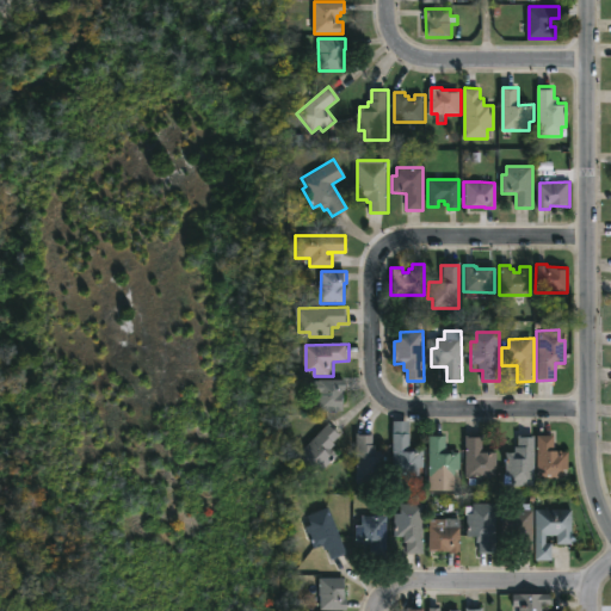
[(347,389),(347,402),(345,402),(345,408),(321,408),(321,393),(314,393),(314,378),(347,378),(347,389)]
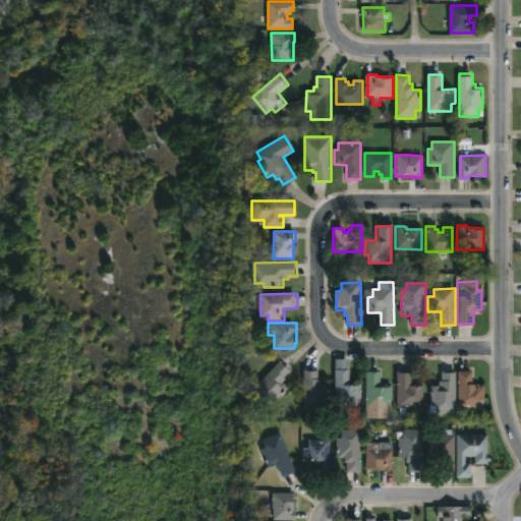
[(351,360),(351,384),(363,385),(363,407),(348,408),(348,404),(338,404),(338,360),(351,360)]
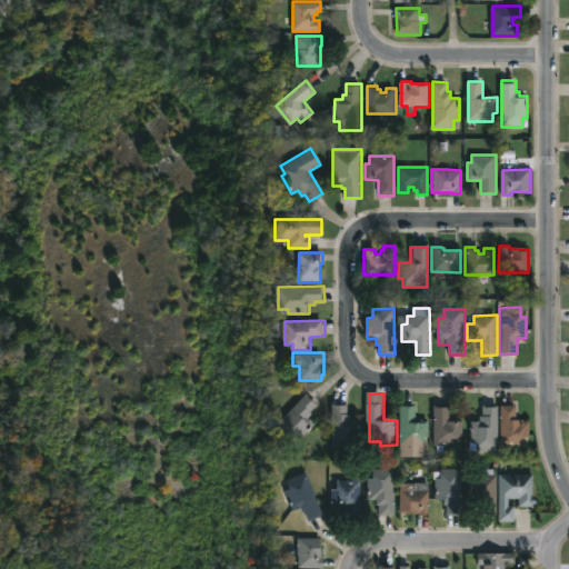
[(323,421),(299,447),(278,427),(309,395),(320,405),(313,411),(323,421)]
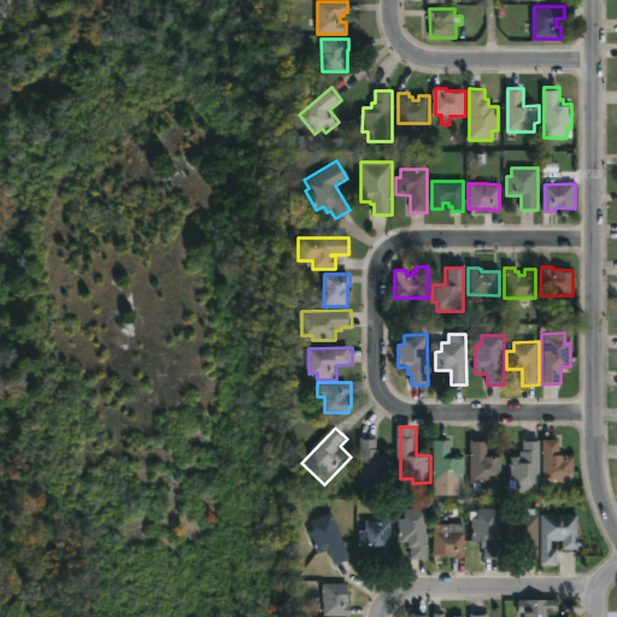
[(375,439),(375,450),(378,450),(378,454),(388,454),(388,488),(359,488),(359,438),(375,439)]
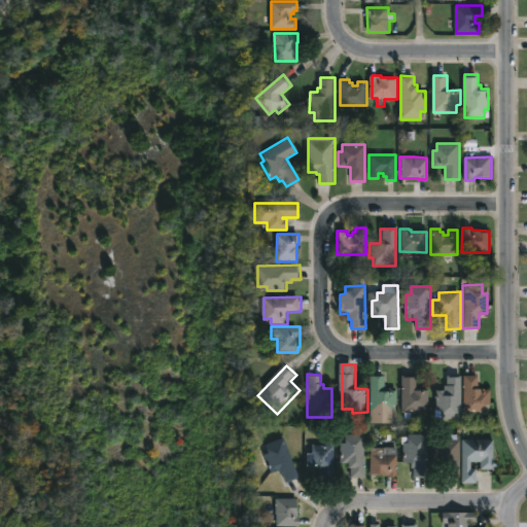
[(386,376),(386,388),(392,388),(392,390),(398,390),(398,405),(393,406),(393,422),(372,423),(372,376),(386,376)]
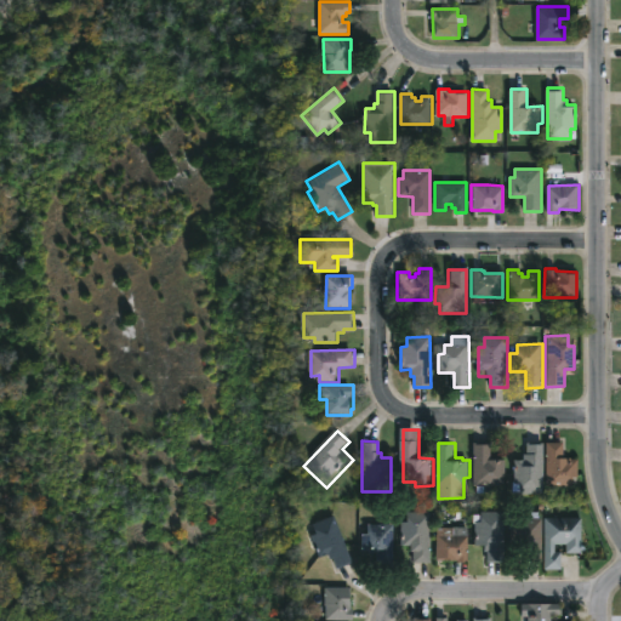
[(491,443),(491,457),(506,459),(506,477),(503,477),(503,485),(485,485),(485,494),(477,494),(477,485),(474,485),(474,443),(491,443)]
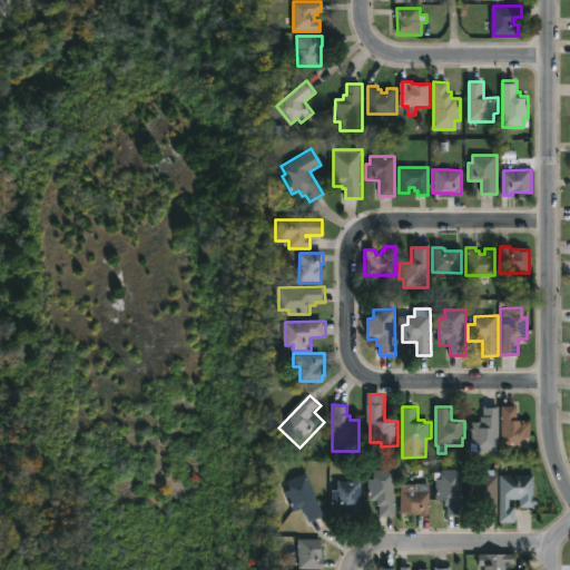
[(497,406),(497,446),(493,446),(493,451),(475,451),(475,444),(470,444),(470,422),(478,422),(478,418),(481,418),(481,406),(497,406)]
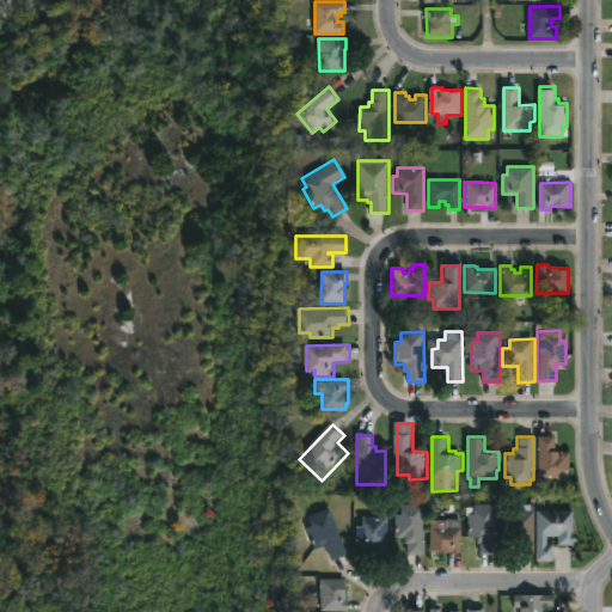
[(556,436),(556,451),(570,453),(569,476),(567,476),(567,479),(539,478),(539,436),(556,436)]
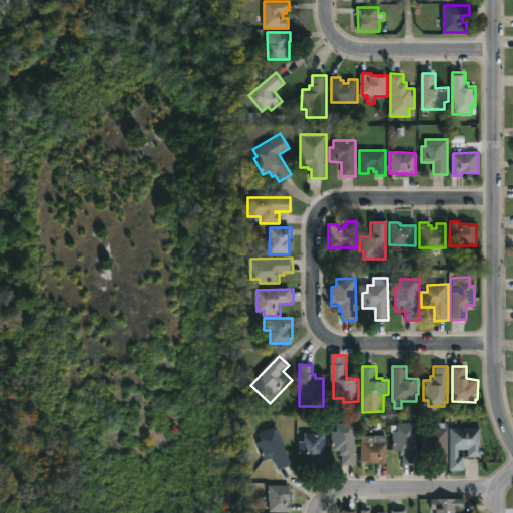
[(355,423),(355,465),(341,465),(341,456),(338,456),(338,451),(331,451),(331,432),(335,432),(335,423),(355,423)]
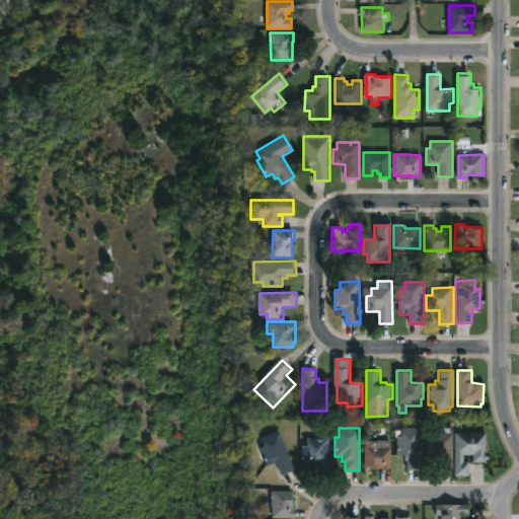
[(422,428),(422,470),(408,470),(408,461),(406,461),(406,455),(397,455),(398,438),(396,438),(396,431),(402,431),(402,428),(422,428)]
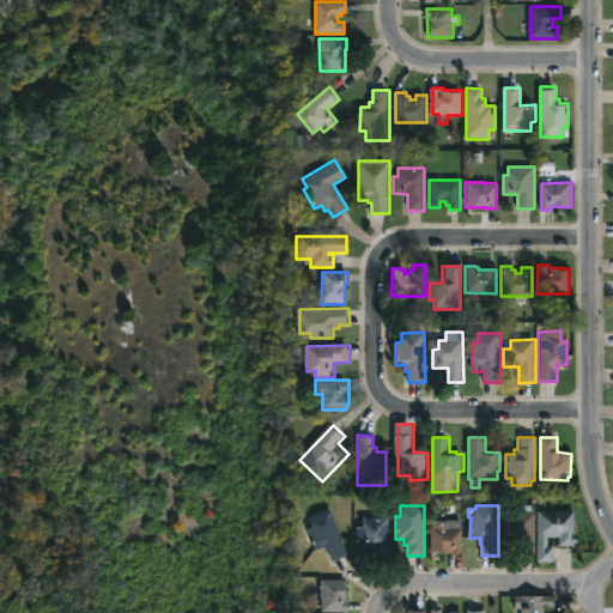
[(332,510),(351,556),(335,562),(332,551),(328,553),(326,547),(317,551),(309,529),(314,527),(310,519),(332,510)]
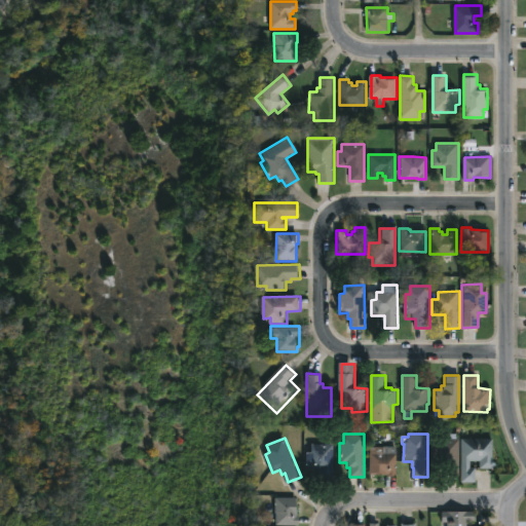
[(447,476),(444,476),(444,464),(429,463),(430,439),(457,440),(457,476),(447,476)]
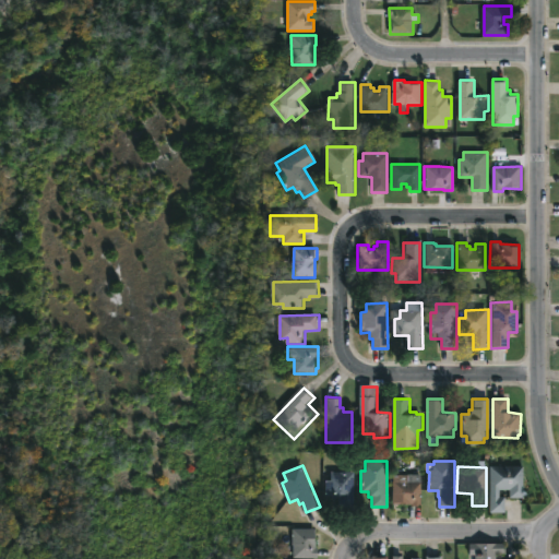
[(523,466),(524,498),(510,498),(510,490),(499,490),(499,498),(504,497),(506,513),(490,513),(490,466),(523,466)]
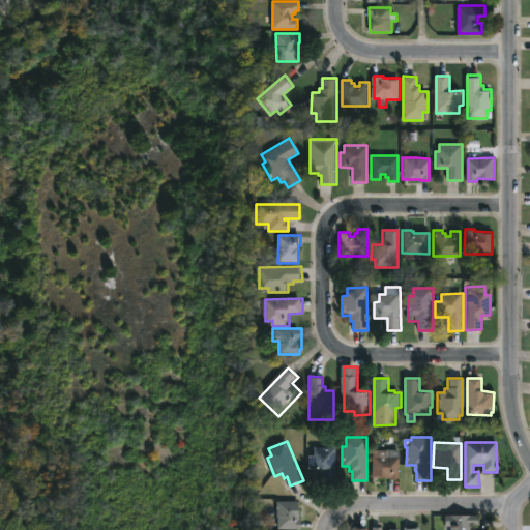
[(335,447),(334,482),(320,482),(320,472),(307,472),(307,455),(313,455),(313,447),(335,447)]
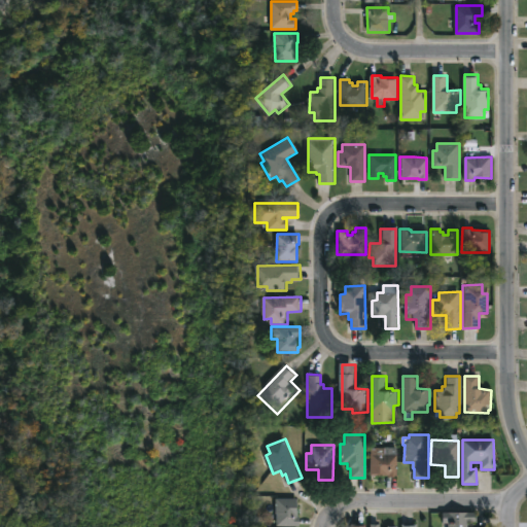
[(396,448),(396,478),(387,478),(387,476),(371,476),(370,448),(396,448)]
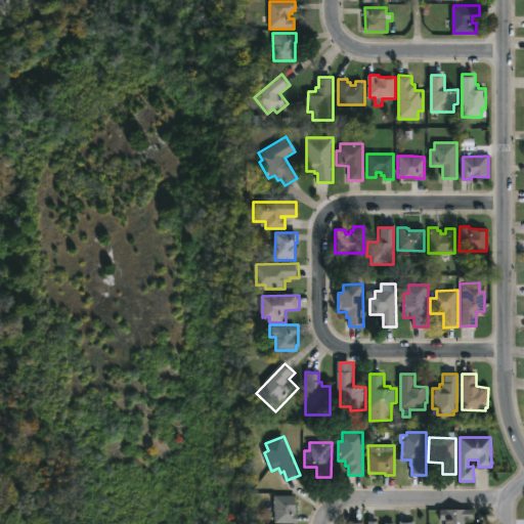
[(298,503),(298,514),(300,514),(300,523),(277,523),(276,496),(298,496),(298,503)]
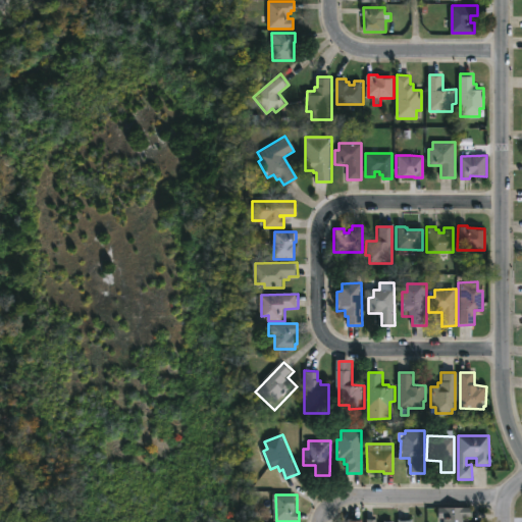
[(464,517),(464,521),(445,521),(445,519),(439,519),(439,508),(470,508),(470,517),(464,517)]
